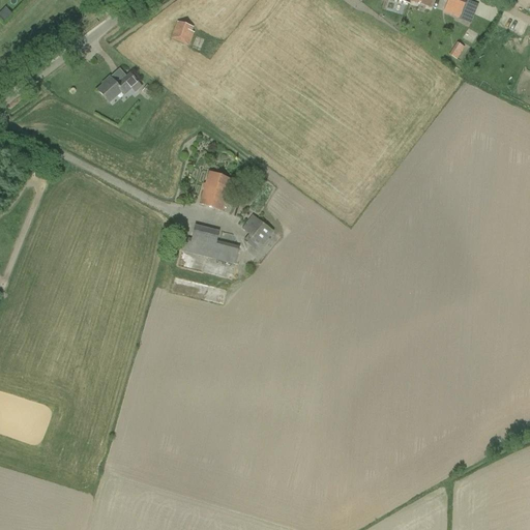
[(472,2),(467,0),(447,0),(445,6),(461,11),(458,19),(462,21),(466,11),(468,12),(472,2)]
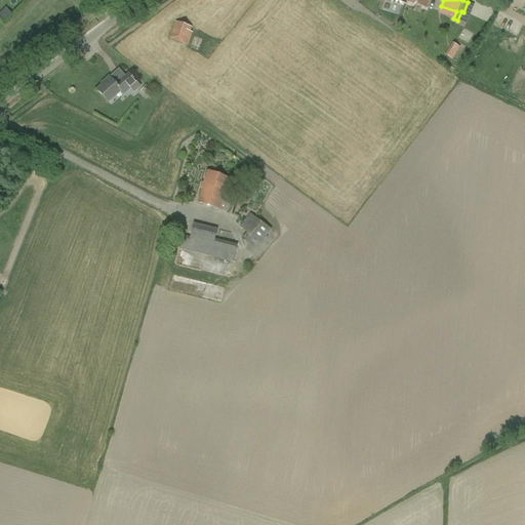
[(6,6),(0,12),(0,15),(3,19),(11,12),(6,6)]
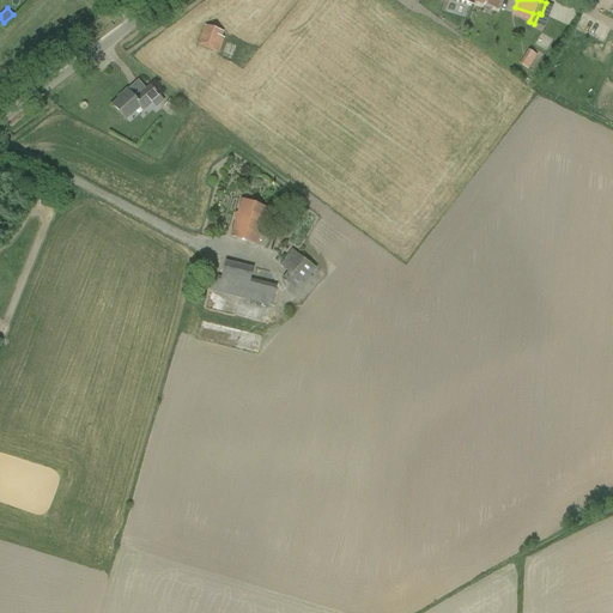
[(224,32),(204,25),(196,46),(219,53),(224,38),(222,37),(224,32)]
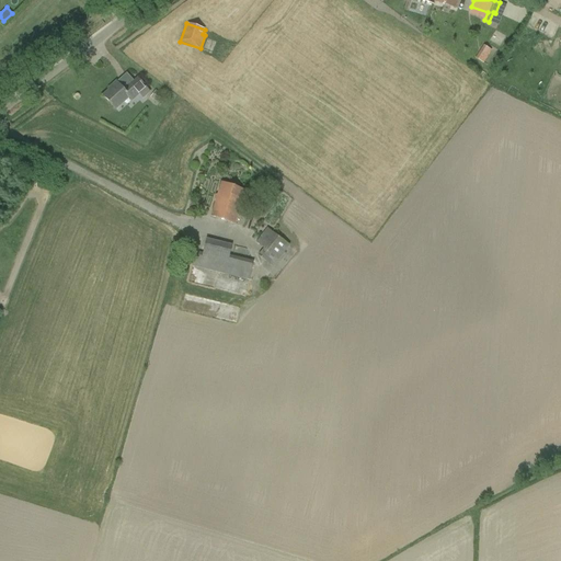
[(484,64),(492,52),(483,45),(476,58),(484,64)]
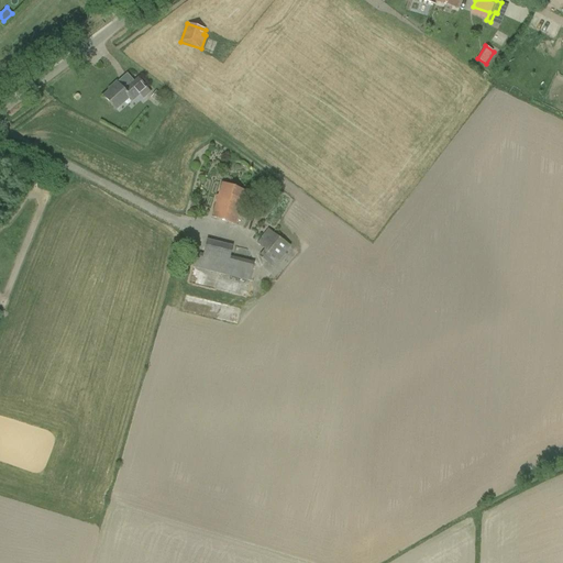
[(138,77),(123,89),(118,84),(111,89),(112,90),(105,98),(114,109),(128,97),(131,102),(147,88),(138,77)]
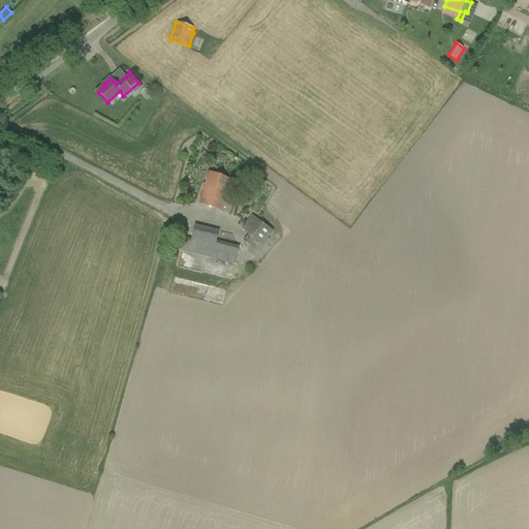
[(142,92),(149,97),(154,91),(147,86),(142,92)]
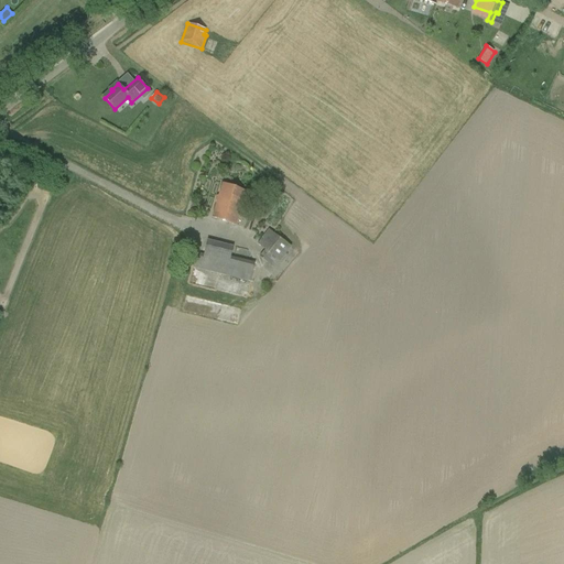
[(212,217),(236,226),(247,192),(223,184),(212,217)]
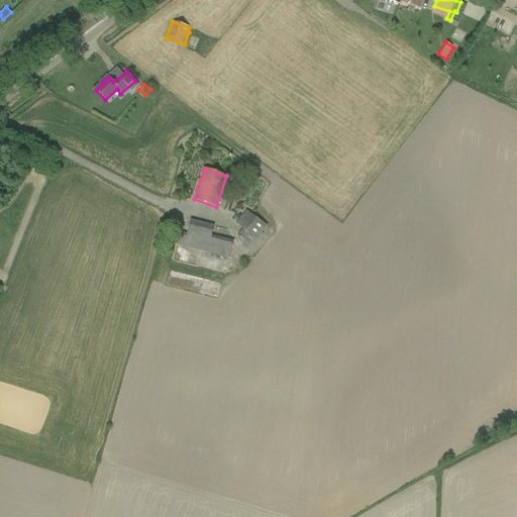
[(237,235),(250,246),(267,226),(245,210),(235,224),(242,229),(237,235)]
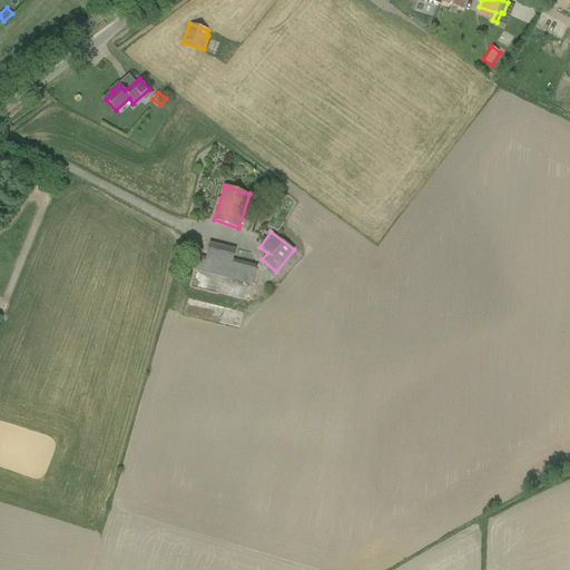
[(208,243),(205,257),(198,255),(195,271),(253,285),(257,265),(233,259),(235,249),(208,243)]
